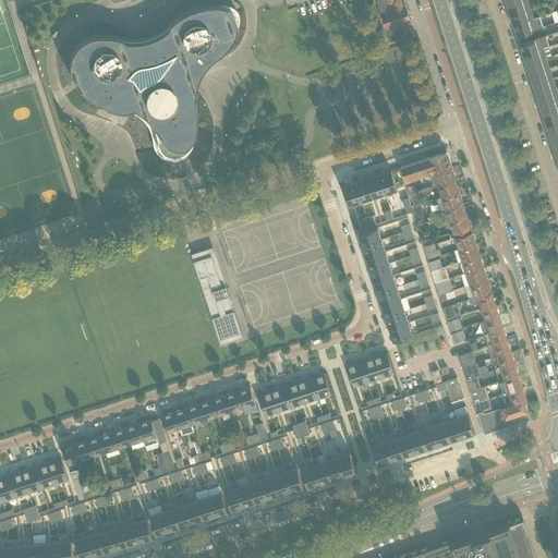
[(400,0),(379,0),(377,1),(381,14),(386,28),(390,41),(412,34),(408,21),(411,21),(405,5),(403,7),(400,0)]
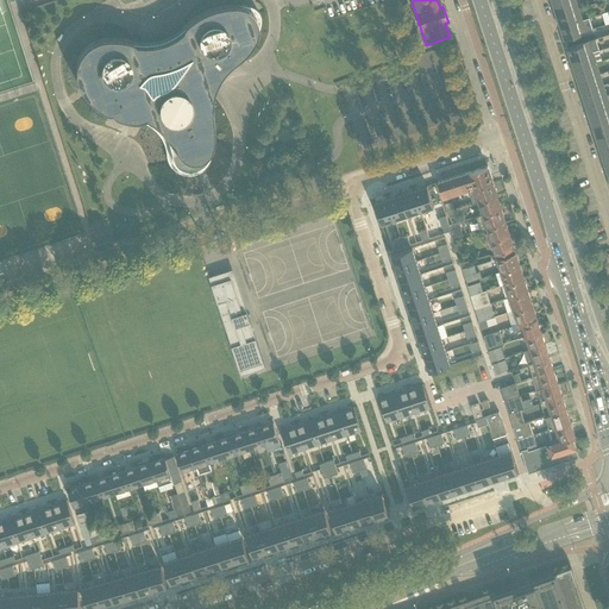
[(567,0),(554,5),(558,16),(578,8),(575,0),(567,0)]
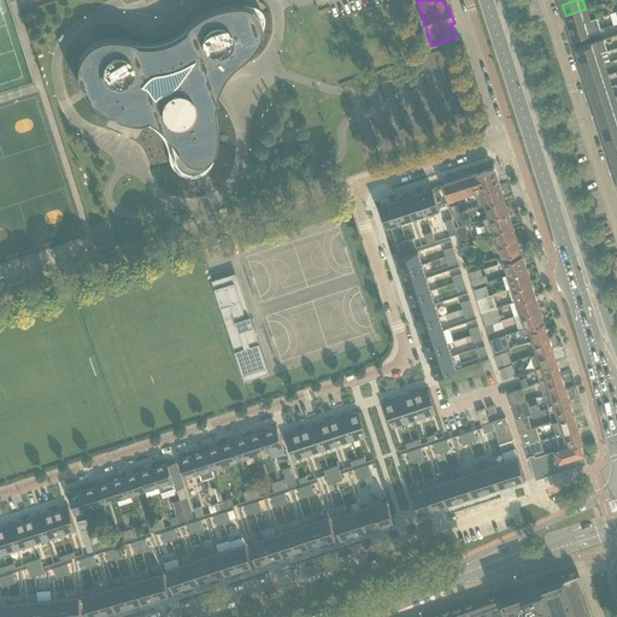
[(77,64),(77,65),(77,66),(76,69),(76,70),(76,72),(76,74),(76,76),(77,77),(77,80),(77,81),(78,82),(78,84),(80,86),(80,87),(81,89),(82,90),(86,97),(88,99),(92,101),(93,103),(97,106),(99,109),(101,109),(103,110),(106,112),(111,115),(116,117),(118,118),(121,118),(124,119),(127,121),(130,121),(137,122),(140,122),(142,123),(145,124),(148,125),(151,127),(152,128),(154,129),(157,131),(158,133),(159,134),(162,136),(162,137),(163,140),(164,141),(164,142),(165,145),(166,147),(168,150),(168,152),(168,153),(169,157),(169,159),(169,160),(170,163),(170,164),(171,166),(172,169),(174,170),(175,171),(176,171),(177,172),(178,174),(181,175),(182,176),(184,176),(187,177),(188,177),(191,177),(192,177),(193,177),(197,177),(198,176),(199,176),(201,175),(203,174),(205,172),(206,171),(207,170),(209,169),(210,166),(210,165),(211,163),(212,162),(212,160),(213,158),(213,154),(215,150),(216,146),(216,144),(216,140),(216,137),(216,131),(216,125),(215,111),(215,109),(215,107),(215,105),(215,100),(215,99),(215,98),(215,97),(213,94),(215,92),(215,90),(216,88),(217,86),(218,83),(219,81),(221,78),(222,76),(223,74),(225,71),(227,69),(229,68),(231,65),(233,63),(235,62),(238,60),(239,60),(240,59),(244,57),(246,54),(248,53),(251,51),(252,48),(253,47),(256,43),(258,40),(260,36),(262,33),(263,29),(263,27),(264,24),(264,23),(264,22),(264,21),(264,19),(264,18),(264,17),(263,16),(263,15),(263,13),(260,12),(259,11),(258,10),(256,9),(254,7),(252,6),(250,6),(246,5),(244,5),(240,5),(236,5),(231,5),(228,5),(223,6),(221,7),(216,9),(211,10),(210,11),(205,12),(201,15),(197,17),(195,18),(192,22),(188,24),(184,28),(182,30),(180,31),(177,34),(175,35),(171,37),(170,37),(165,40),(163,41),(160,41),(156,42),(153,42),(147,43),(142,42),(140,42),(136,42),(131,41),(127,40),(124,40),(123,39),(118,39),(113,39),(109,39),(106,39),(104,40),(101,40),(100,41),(95,42),(92,43),(89,46),(88,47),(87,48),(84,51),(82,53),(81,54),(81,56),(80,58),(78,60),(78,62),(77,64)]
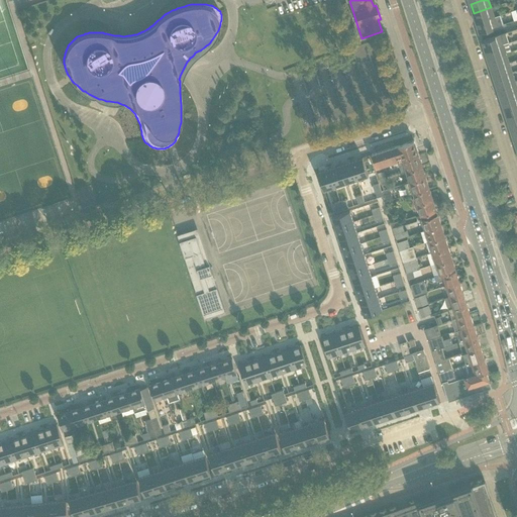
[(474,13),(477,22),(494,16),(491,7),(474,13)]
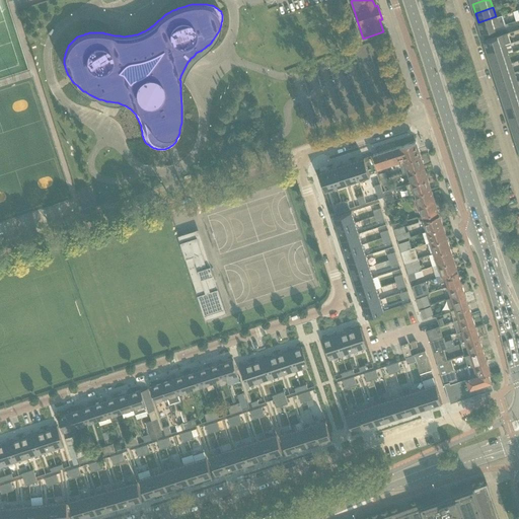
[(496,16),(478,22),(482,32),(504,24),(501,15),(496,16)]
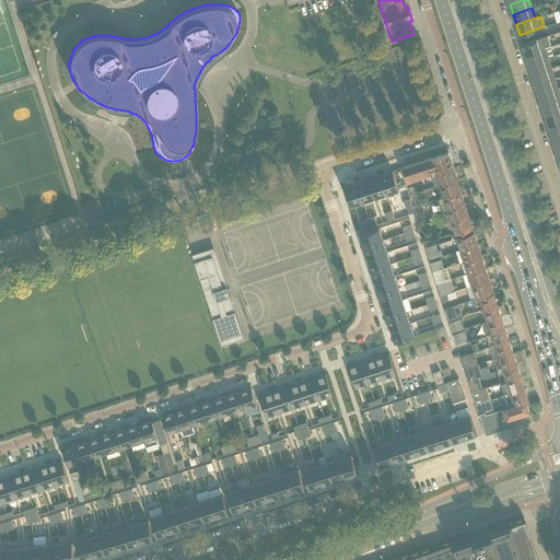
[(547,36),(522,44),(525,55),(545,48),(550,46),(547,36)]
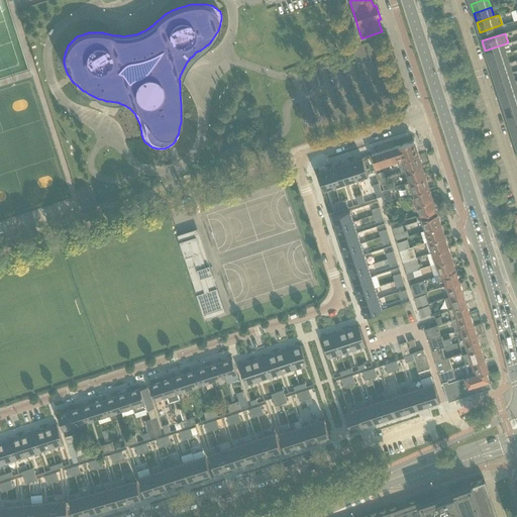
[(485,50),(488,60),(506,54),(503,44),(485,50)]
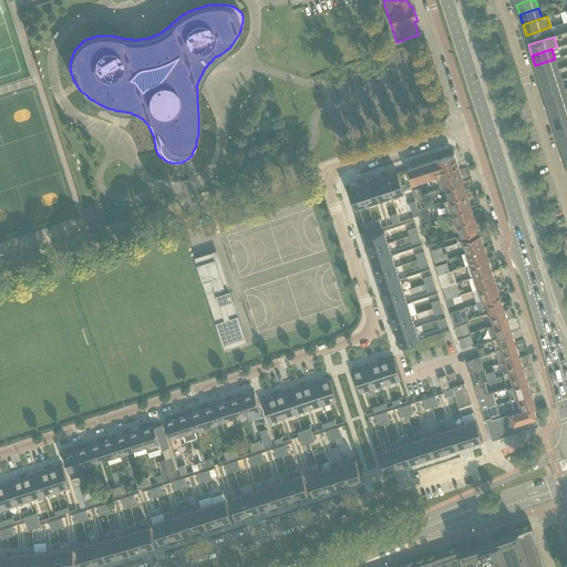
[(535,65),(538,75),(558,69),(555,59),(535,65)]
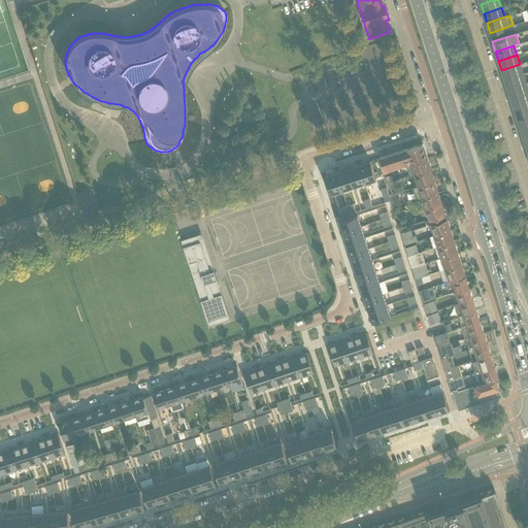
[(501,70),(504,79),(523,73),(520,64),(501,70)]
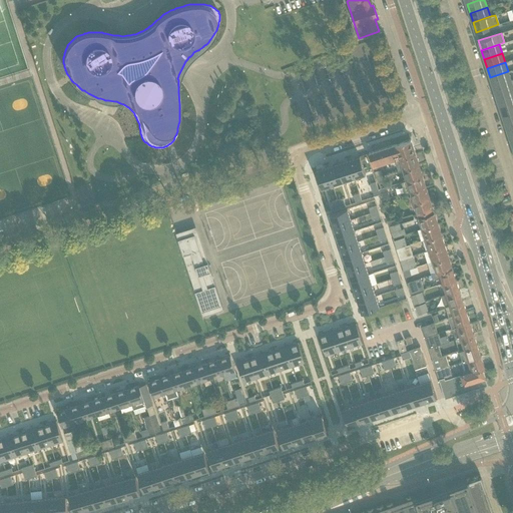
[(490,77),(493,86),(511,80),(508,71),(490,77)]
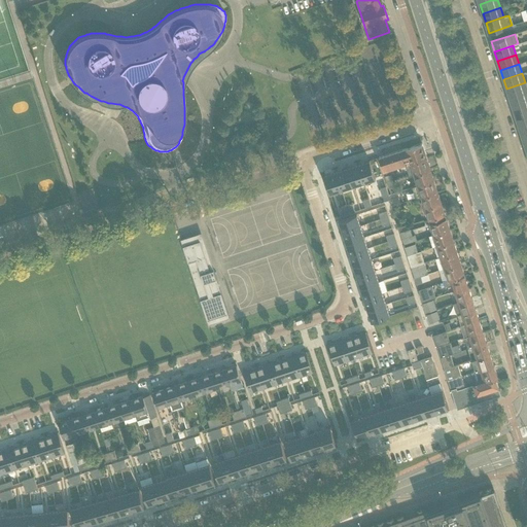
[(526,81),(525,82),(506,89),(510,98),(526,92),(526,81)]
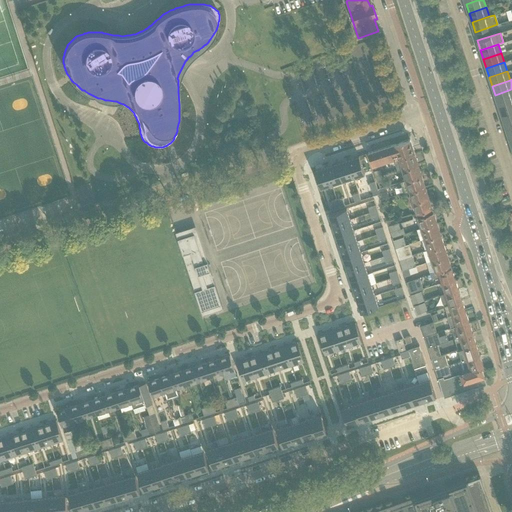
[(511,89),(495,95),(498,104),(511,99),(511,89)]
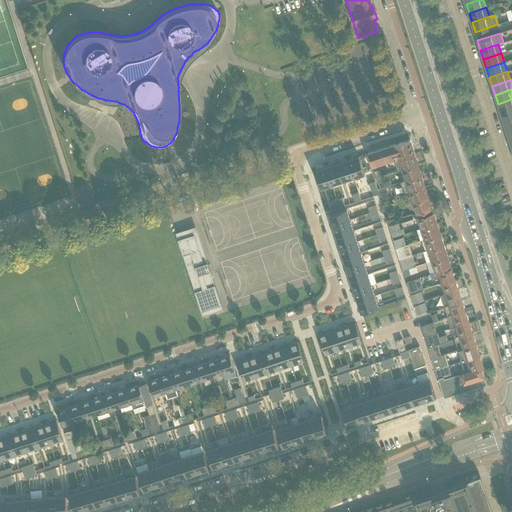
[(511,99),(498,104),(501,114),(511,110),(511,99)]
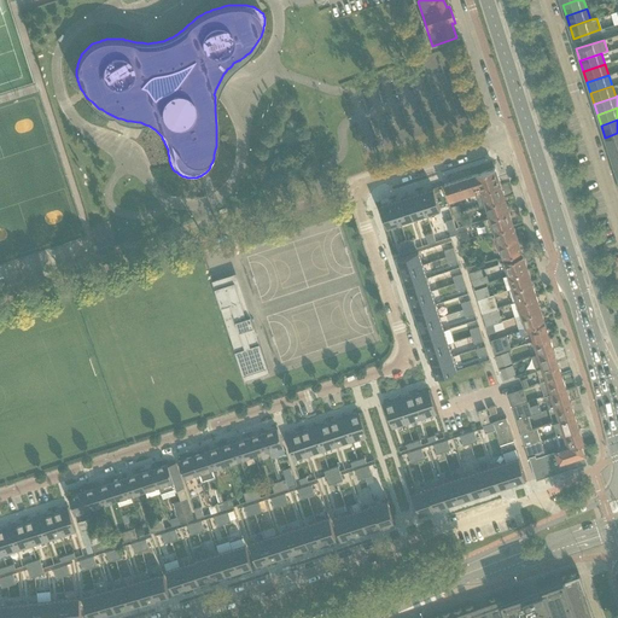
[(617,133),(605,138),(608,149),(617,145),(617,133)]
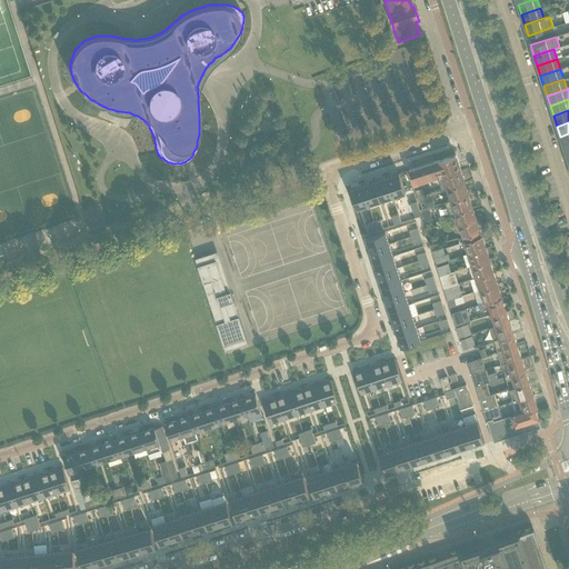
[(438,178),(443,176),(460,170),(456,155),(409,170),(415,186),(438,178)]
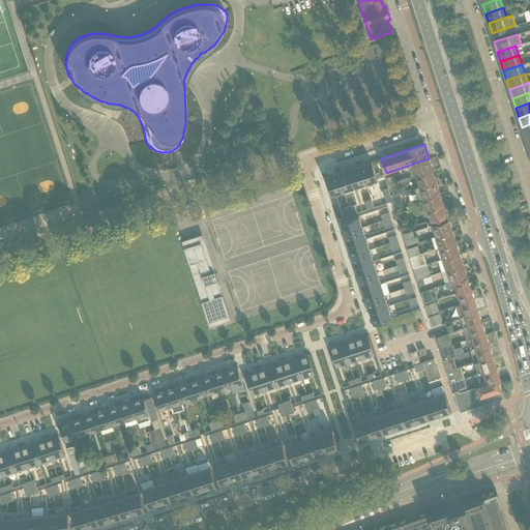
[(429,158),(413,164),(408,166),(411,176),(416,175),(433,170),(429,158)]
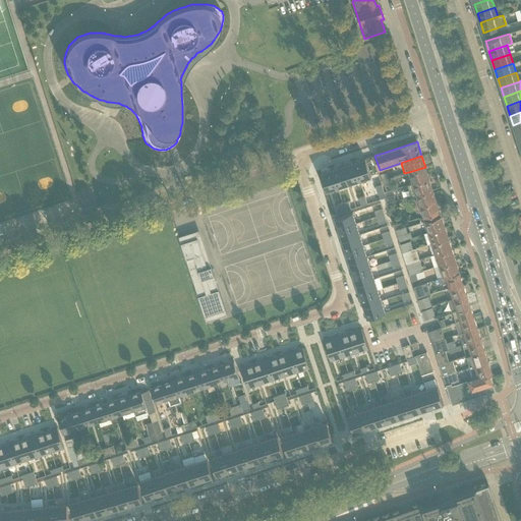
[(365,159),(354,163),(359,180),(371,176),(365,159)]
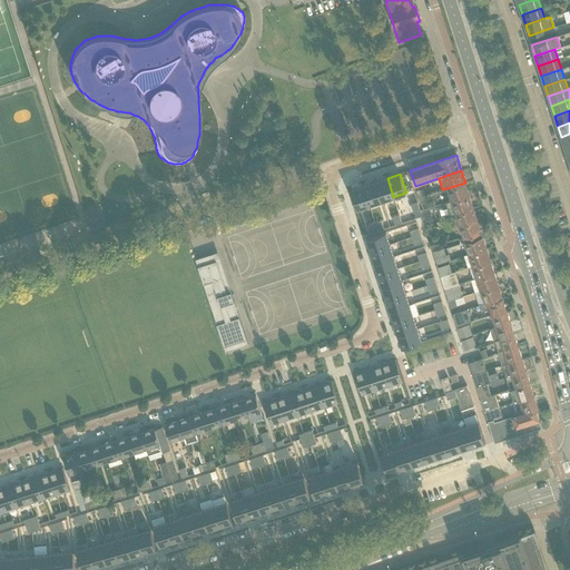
[(387,178),(375,182),(382,202),(393,197),(387,178)]
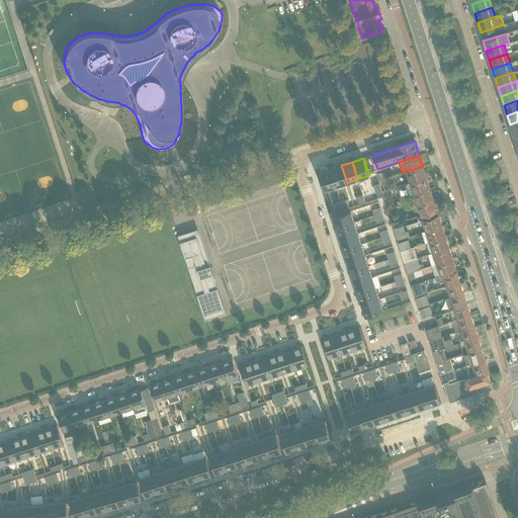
[(341,165),(330,169),(336,186),(347,183),(341,165)]
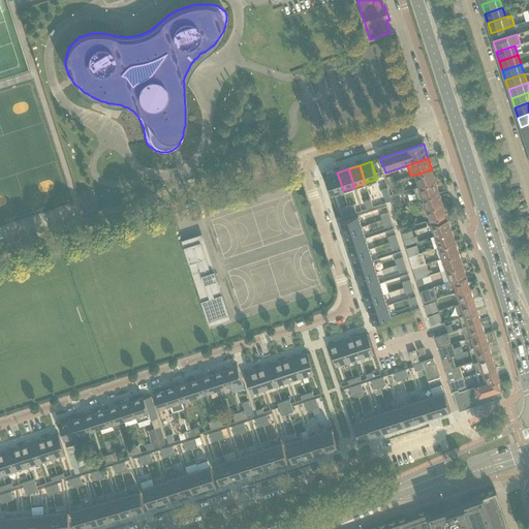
[(415,175),(419,186),(435,181),(432,169),(415,175)]
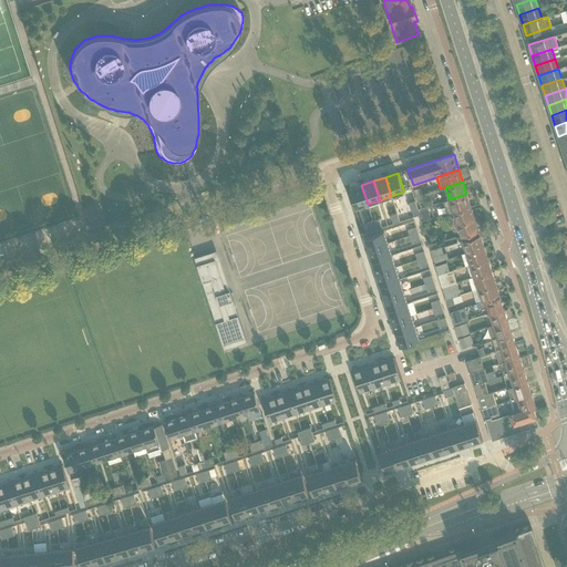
[(361,185),(349,188),(354,208),(368,204),(361,185)]
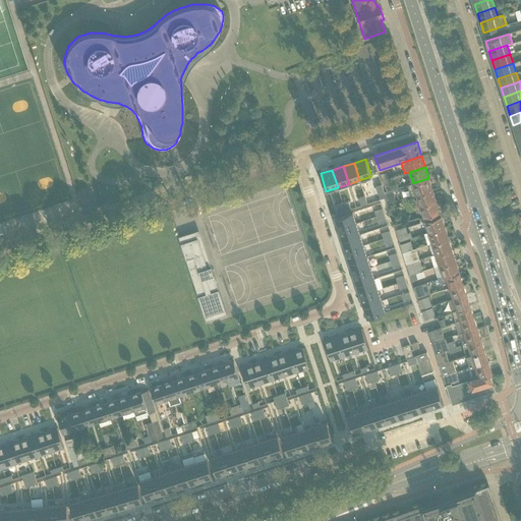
[(386,172),(380,174),(382,181),(389,179),(386,172)]
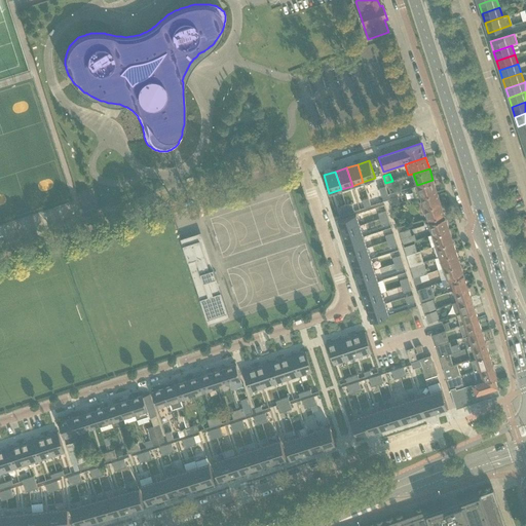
[(415,197),(420,196),(437,190),(433,180),(417,185),(412,186),(415,197)]
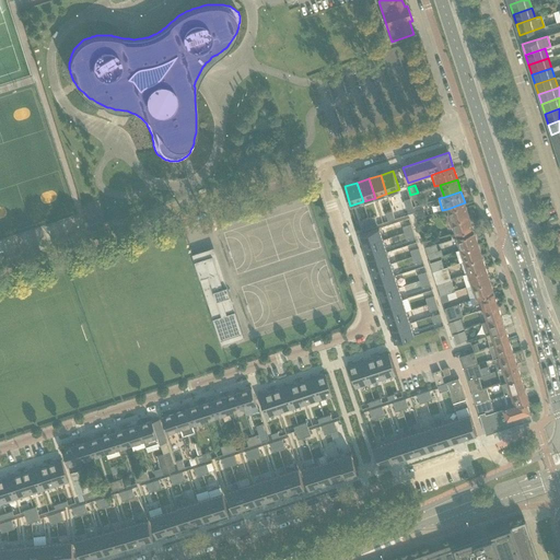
[(418,193),(410,195),(413,201),(420,199),(418,193)]
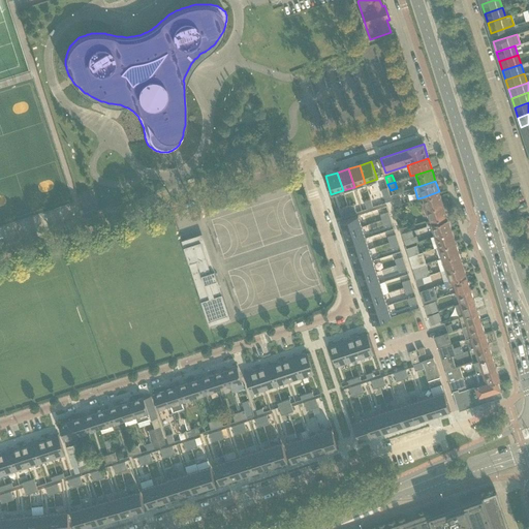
[(387,187),(381,189),(383,197),(390,195),(387,187)]
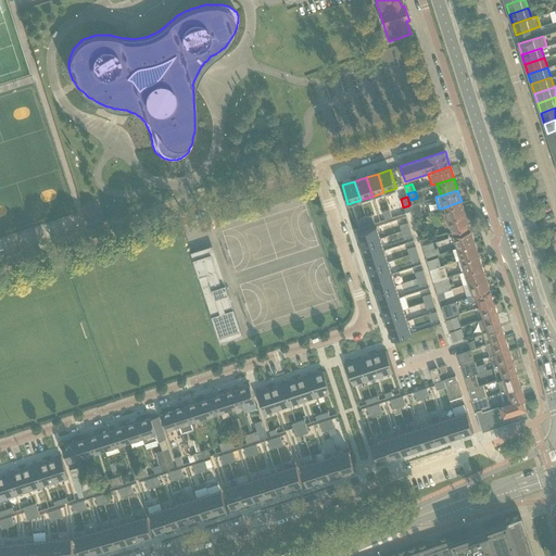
[(444,207),(449,219),(465,214),(462,201),(444,207)]
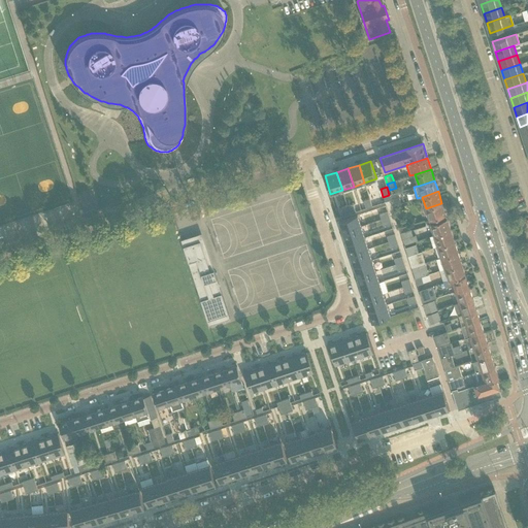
[(369,198),(363,200),(366,208),(372,206),(369,198)]
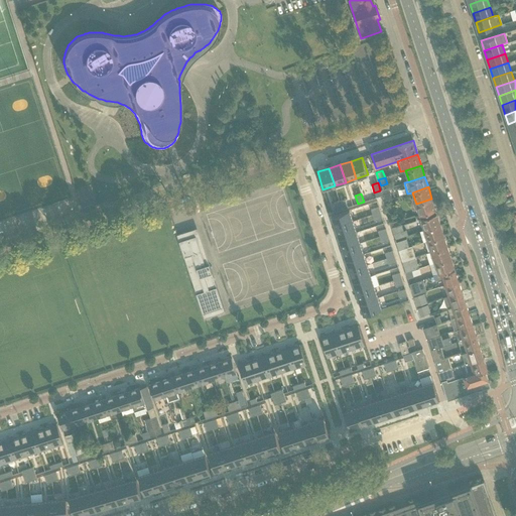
[(431,199),(416,204),(420,215),(435,210),(431,199)]
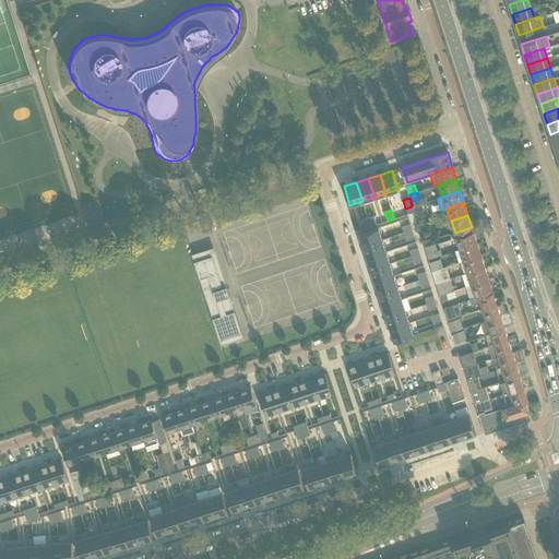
[(373,216),(368,218),(370,227),(377,225),(373,216)]
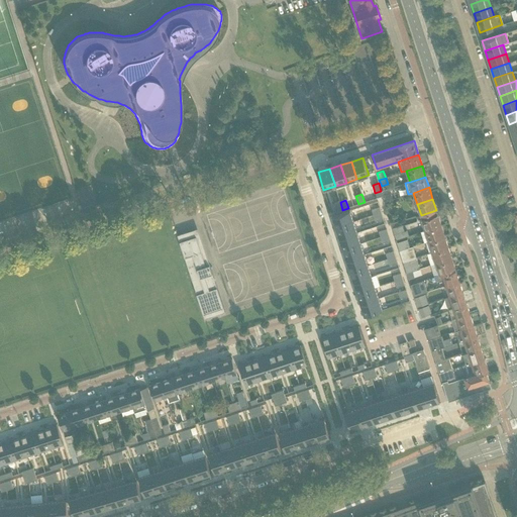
[(340,202),(334,204),(336,211),(342,210),(340,202)]
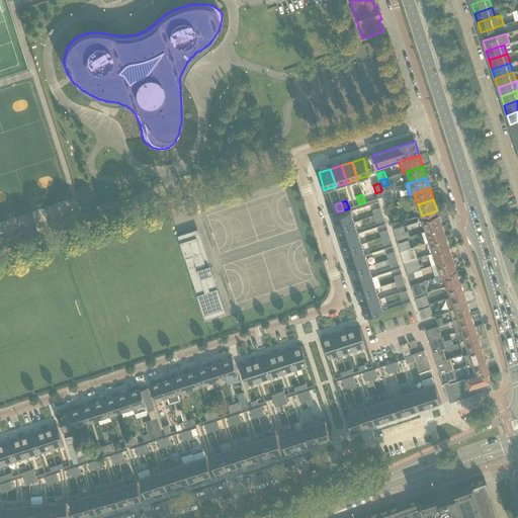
[(380,207),(372,209),(374,216),(382,212),(380,207)]
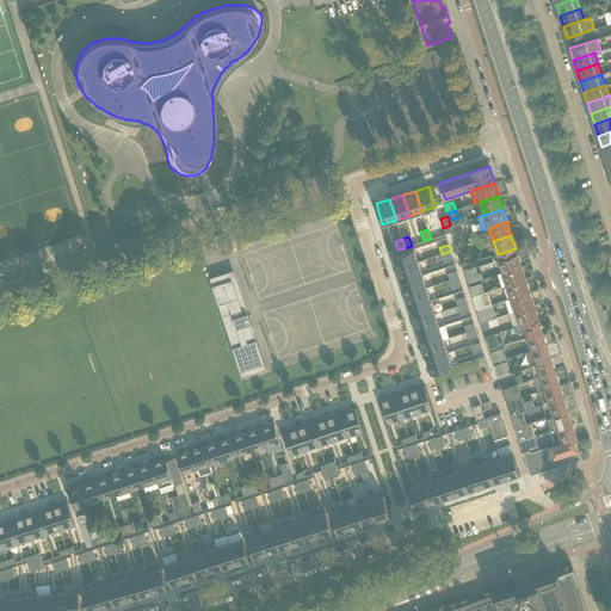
[(413,248),(393,255),(396,269),(418,263),(413,248)]
